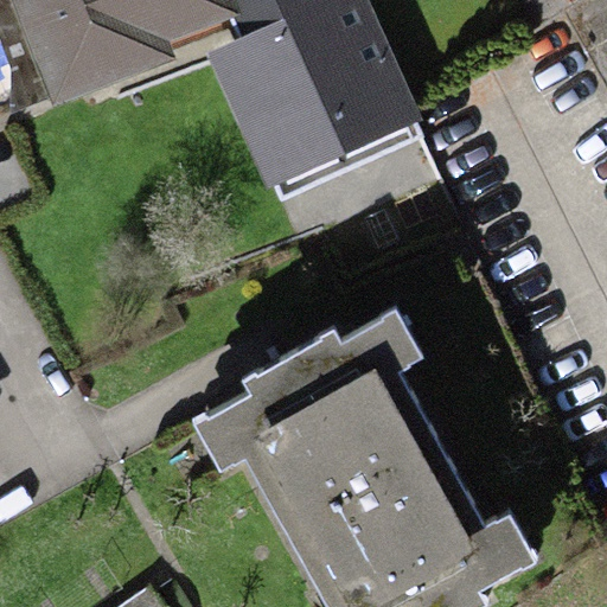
[(167,42),(241,14),(234,0),(10,0),(51,107),(174,59),(167,42)]
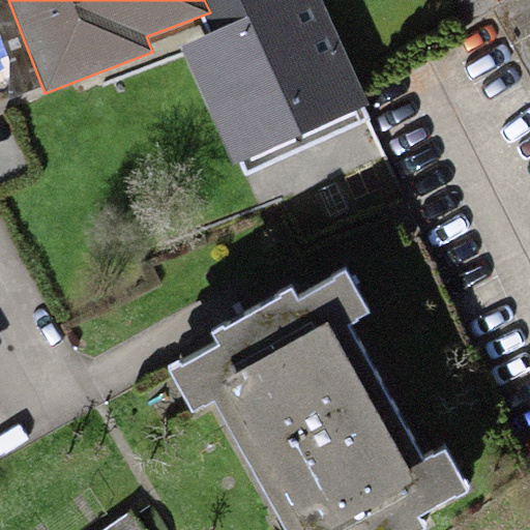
[(181,46),(233,165),(238,163),(244,176),(369,122),(361,108),(369,106),(321,0),(204,0),(210,12),(217,30),(181,46)]
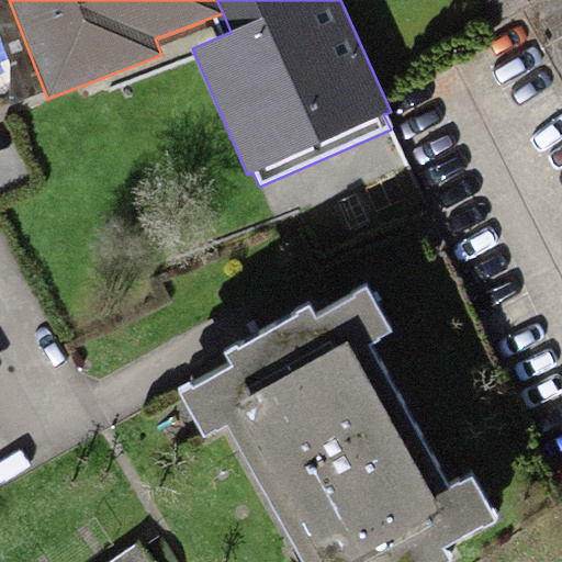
[(231,364),(181,392),(204,435),(229,422),(306,561),(451,561),(452,561),(446,550),(499,520),(473,472),(448,485),(372,347),(395,334),(369,288),(315,317),(310,305),(224,352),(231,364)]
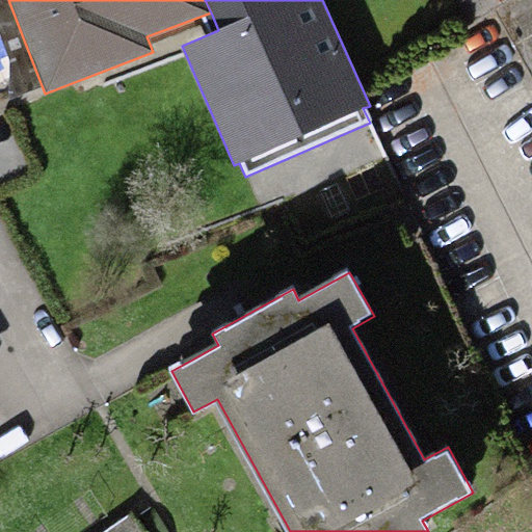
[(134,531),(125,519),(106,531),(134,531)]
